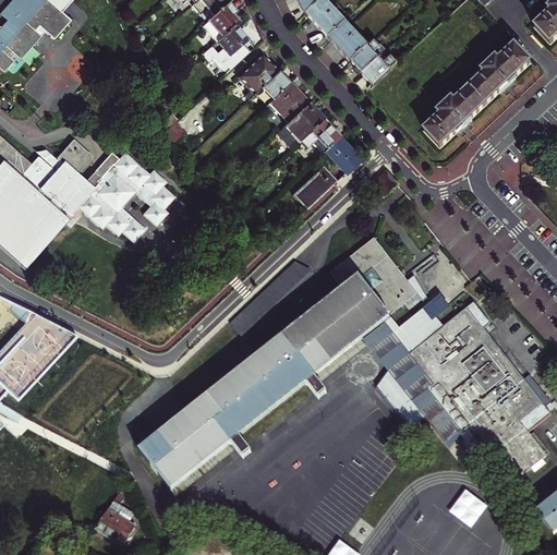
[(0,40),(11,55),(13,52),(19,57),(39,35),(33,29),(38,24),(44,29),(52,37),(69,19),(60,10),(48,0),(39,0),(38,1),(37,0),(9,0),(0,11),(0,13),(5,17),(9,21),(4,25),(2,24),(0,26),(0,40)]
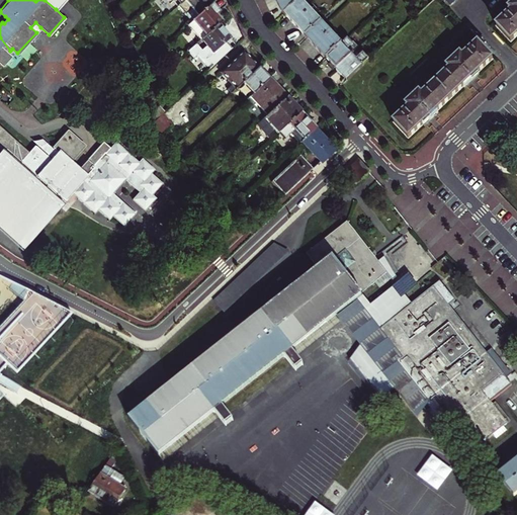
[(34,0),(35,1),(36,0),(45,0),(56,9),(64,0),(34,0)]
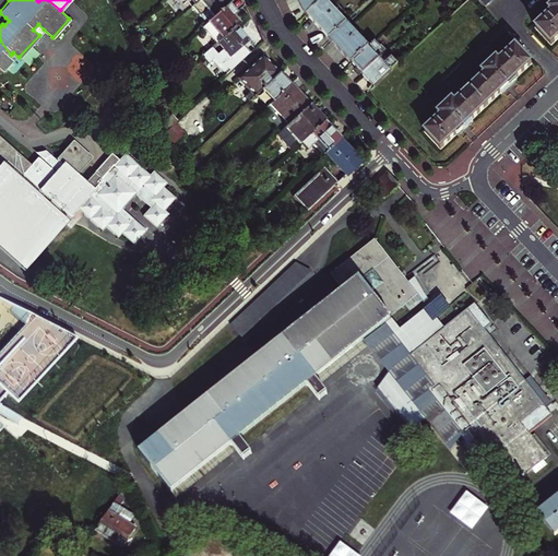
[(205,8),(212,15),(226,3),(223,0),(197,0),(196,1),(190,6),(198,14),(205,8)]
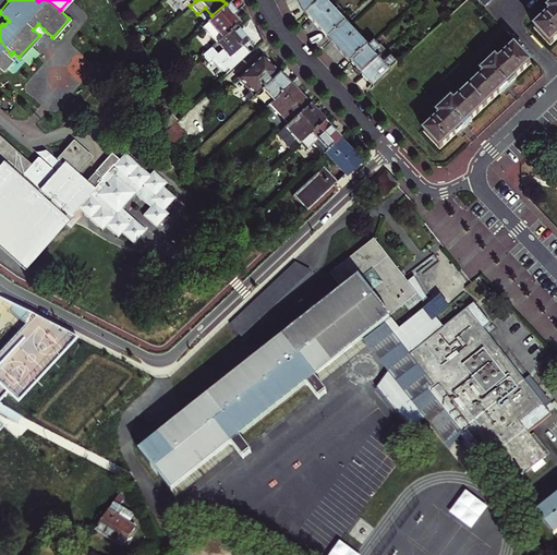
[(298,0),(303,11),(305,13),(319,0),(298,0)]
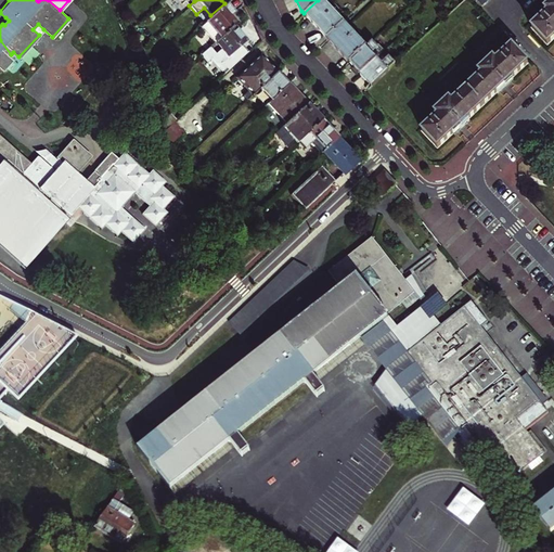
[(318,0),(304,13),(326,37),(348,16),(332,0),(318,0)]
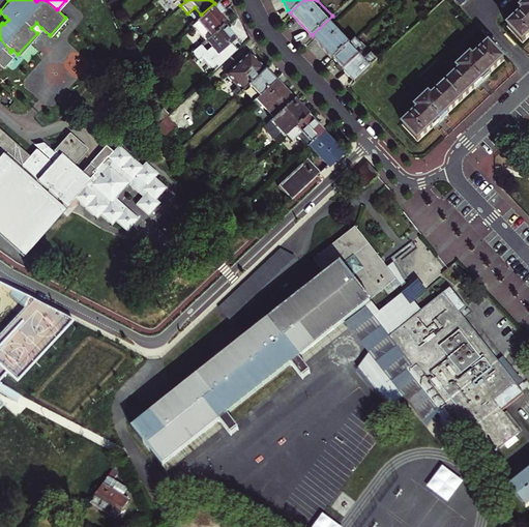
[(523,40),(528,33),(528,0),(524,0),(520,4),(523,7),(506,23),(523,40)]
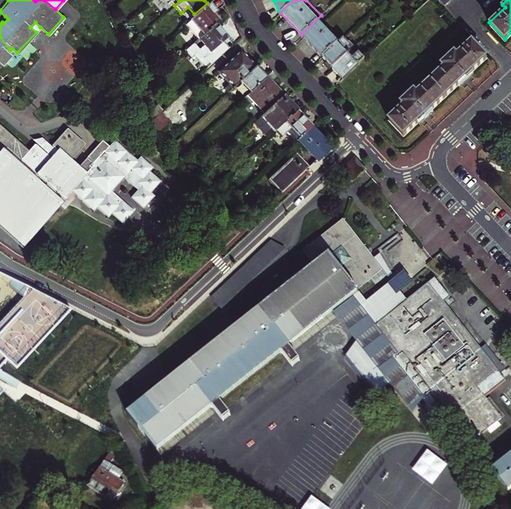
[(187,20),(200,36),(215,23),(217,21),(209,11),(212,9),(207,3),(194,14),(187,20)]
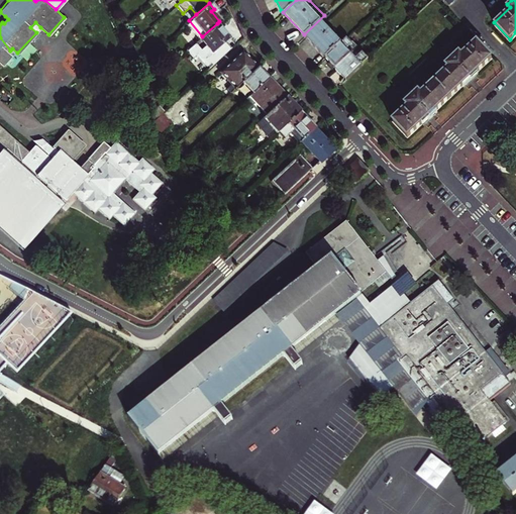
[(190,7),(183,13),(189,20),(196,14),(190,7)]
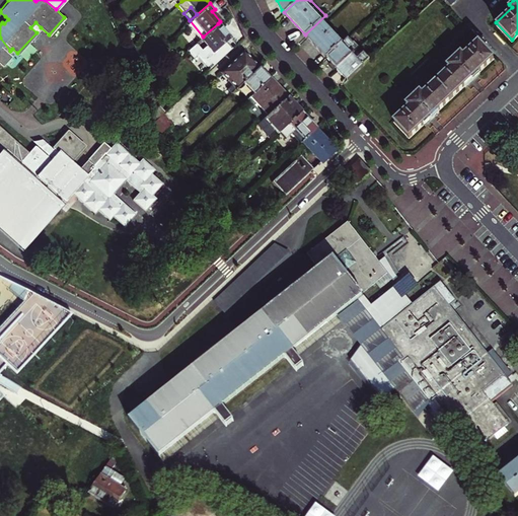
[(325,15),(305,34),(326,57),(345,40),(347,38),(325,15)]
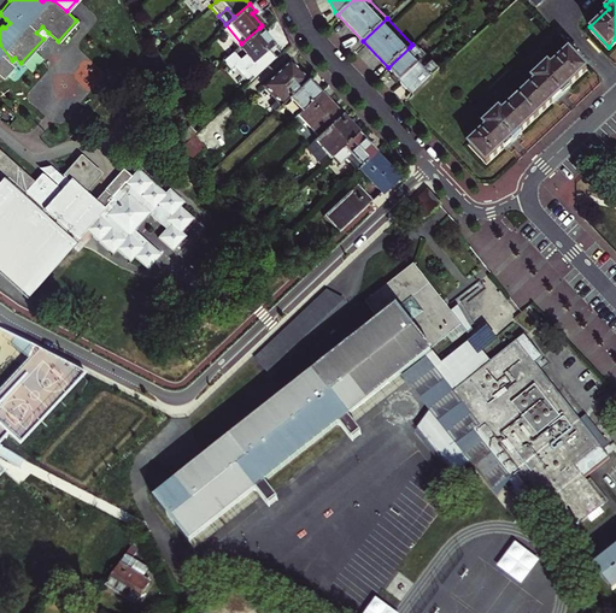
[(0,29),(3,27),(5,28),(10,23),(6,19),(0,25),(0,29)]
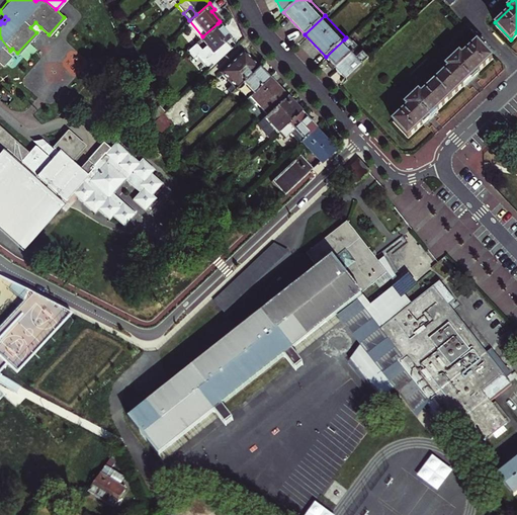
[(30,27),(36,32),(40,27),(35,22),(30,27)]
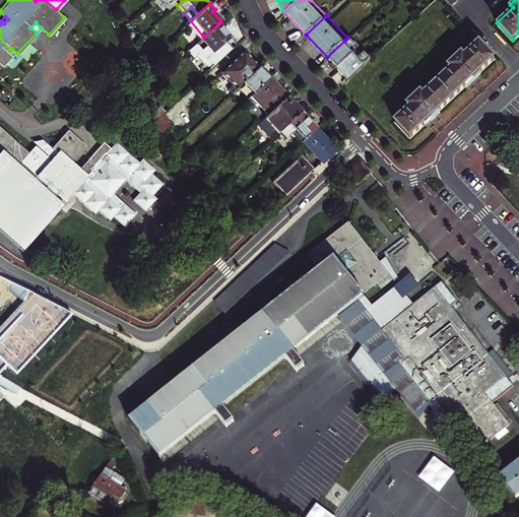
[(203,37),(188,49),(194,57),(197,54),(209,68),(232,47),(225,41),(230,38),(218,23),(203,37)]
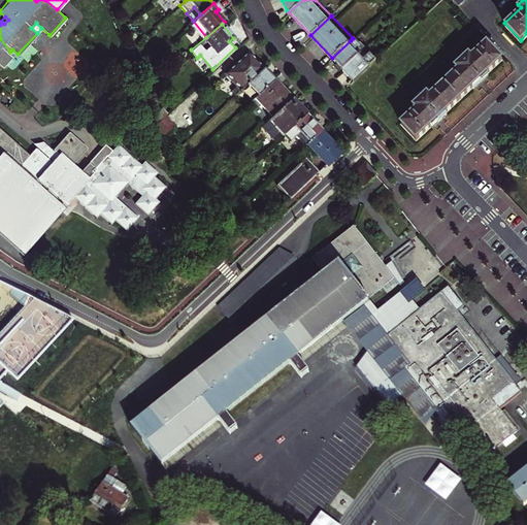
[(10,52),(0,38),(0,64),(3,66),(11,57),(8,55),(10,52)]
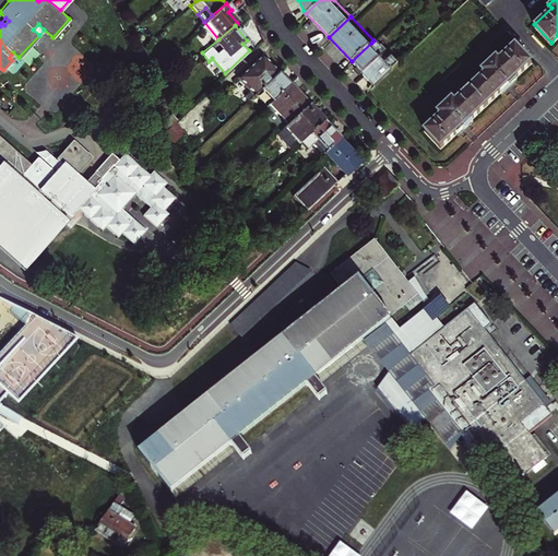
[(371,43),(352,61),(361,72),(383,51),(378,45),(376,47),(371,43)]
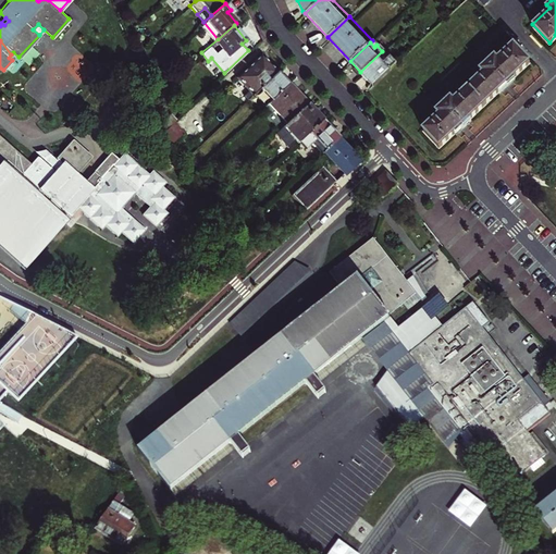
[(420,128),(437,147),(529,61),(511,44),(496,58),(493,56),(479,69),(481,72),(452,99),(448,96),(434,110),(436,113),(420,128)]
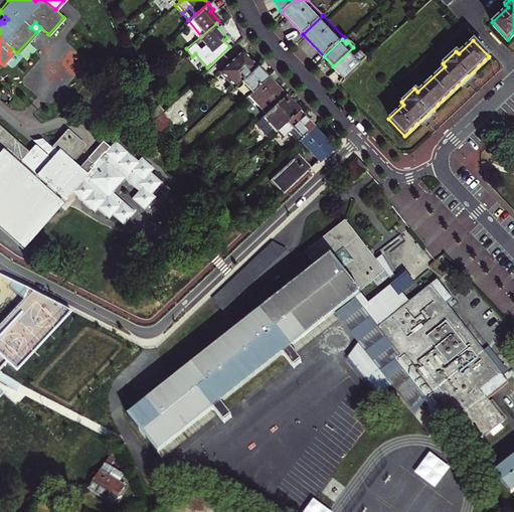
[(353,47),(333,66),(343,77),(365,57),(360,51),(358,52),(353,47)]
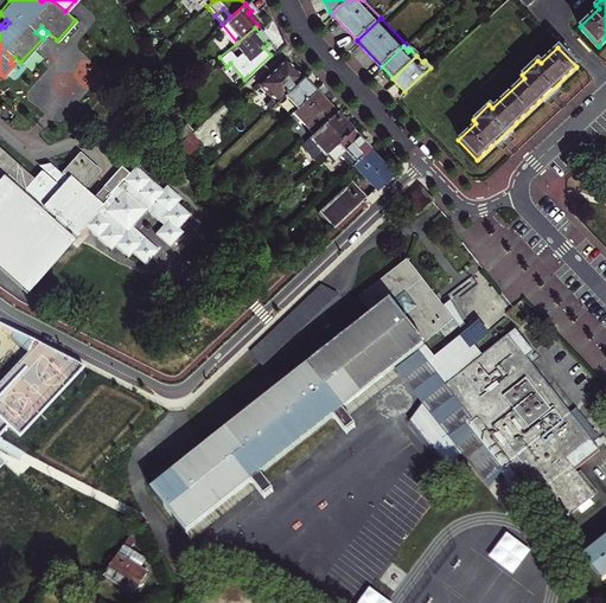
[(265,101),(270,107),(276,101),(301,77),(285,58),(259,82),(272,95),(265,101)]
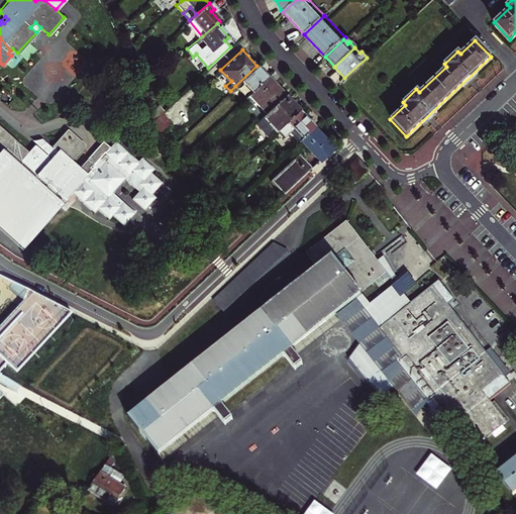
[(256,66),(235,86),(245,96),(248,93),(267,76),(256,66)]
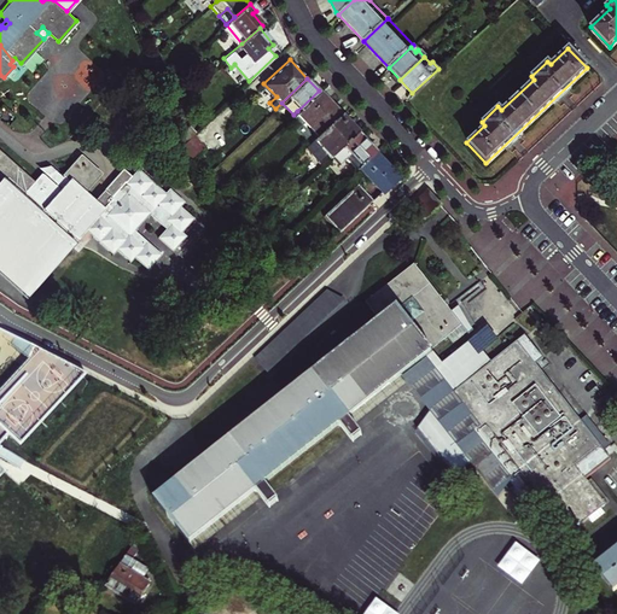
[(339,113),(319,91),(297,111),(318,134),(339,113)]
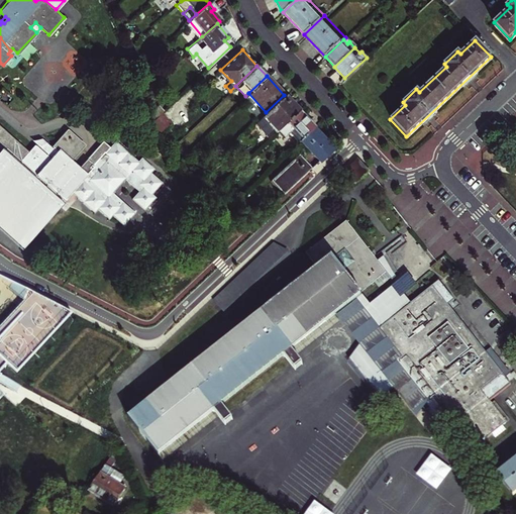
[(278,128),(298,109),(284,95),(266,112),(263,115),(276,130),(278,128)]
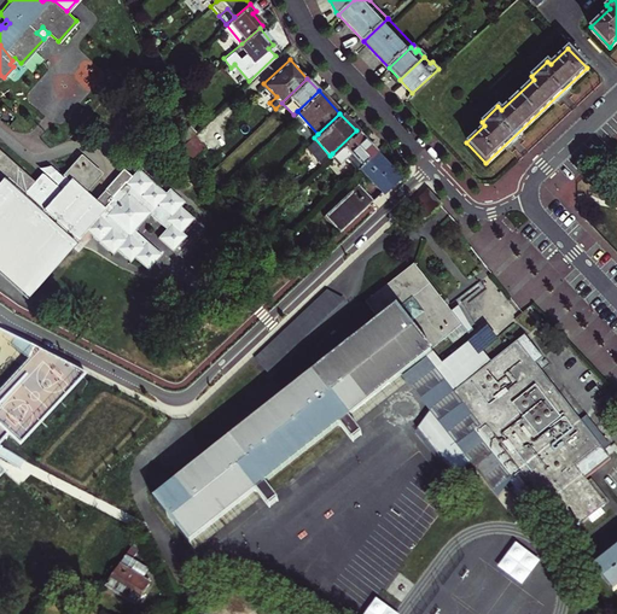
[(190,123),(175,136),(178,147),(196,130),(190,123)]
